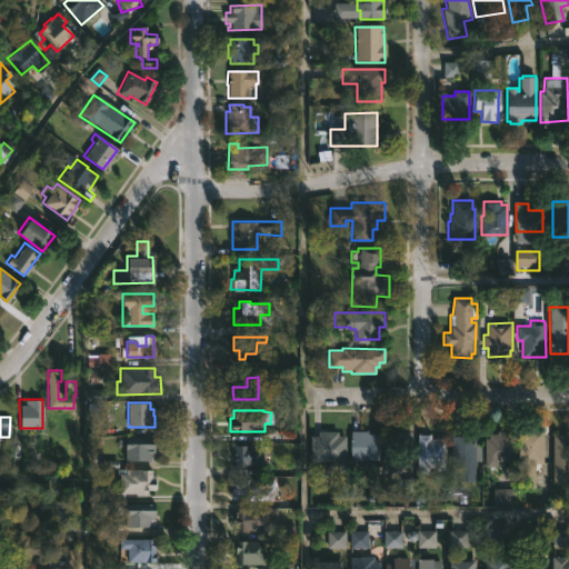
[(568,480),(552,480),(552,433),(565,433),(565,430),(567,430),(567,428),(568,428),(568,480)]
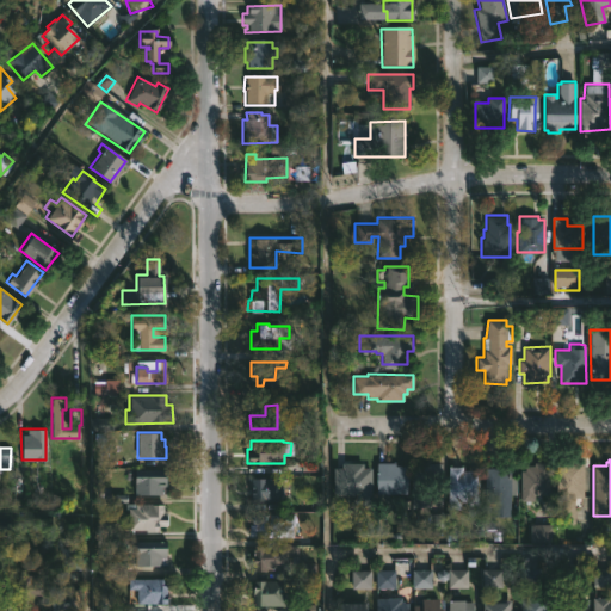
[(531,500),(518,500),(518,469),(523,469),(523,464),(532,464),(532,461),(547,462),(547,493),(531,493),(531,500)]
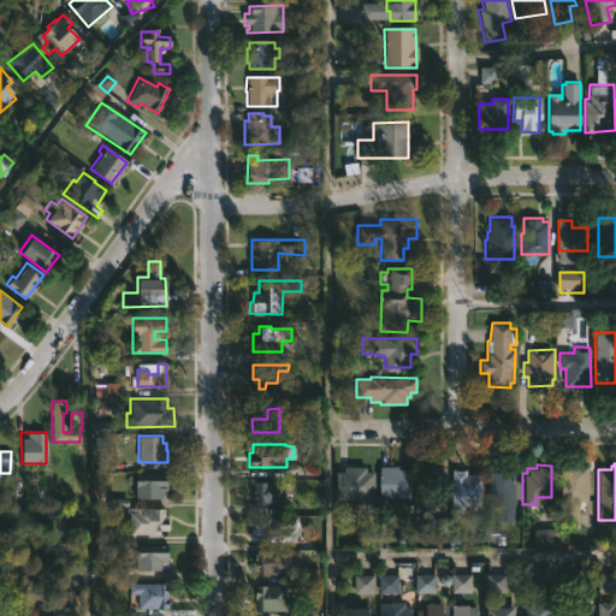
[(398,466),(398,469),(410,469),(410,498),(379,497),(379,466),(398,466)]
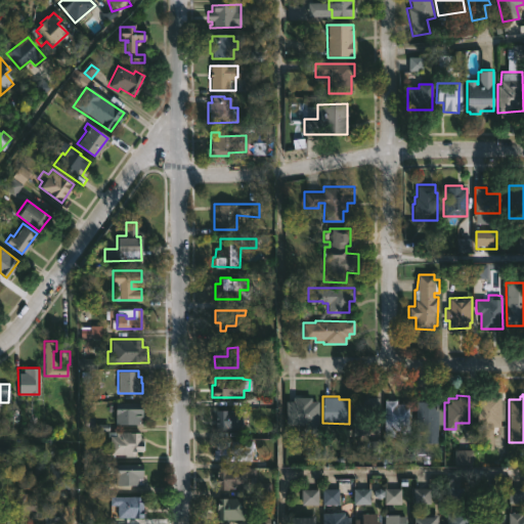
[(366,419),(353,419),(353,401),(359,401),(359,398),(365,398),(365,396),(378,396),(378,419),(366,419)]
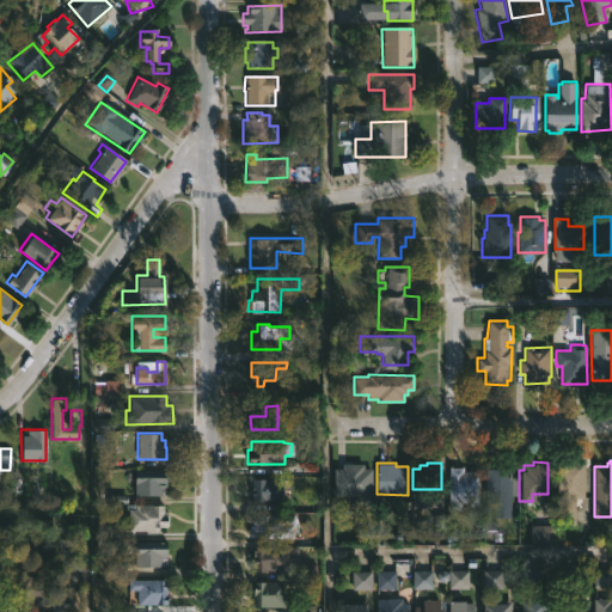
[(574,524),(556,524),(556,463),(582,463),(582,497),(574,497),(574,524)]
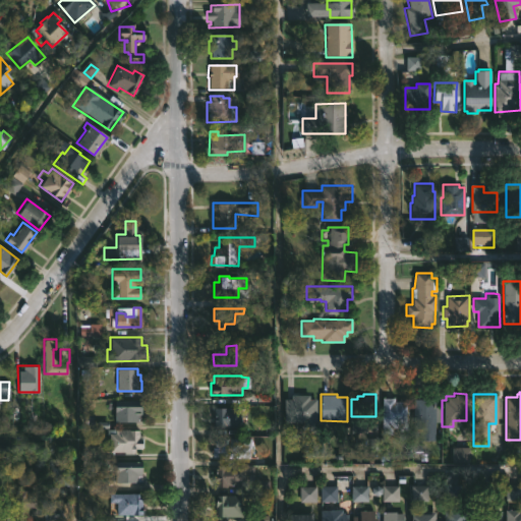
[(308,395),(308,399),(315,399),(315,426),(303,426),(303,421),(284,421),(284,398),(291,398),(291,395),(308,395)]
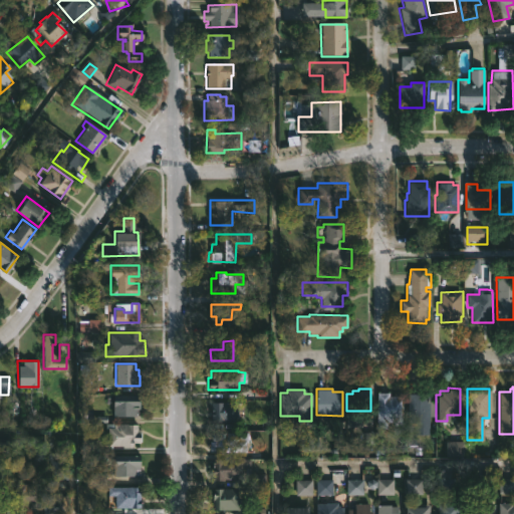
[(389,393),(389,395),(403,395),(403,423),(376,423),(376,393),(389,393)]
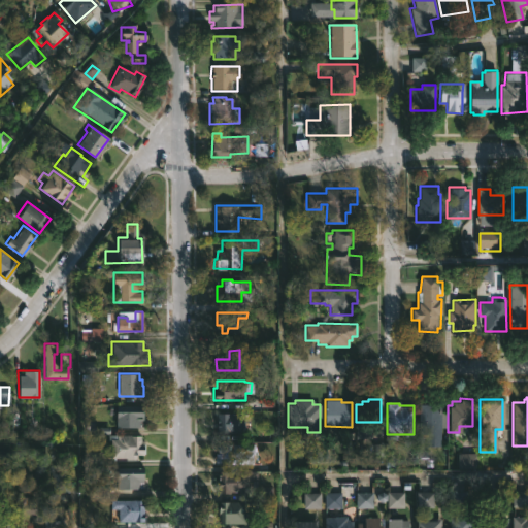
[(440,403),(440,413),(446,413),(446,420),(440,420),(440,447),(419,446),(419,403),(440,403)]
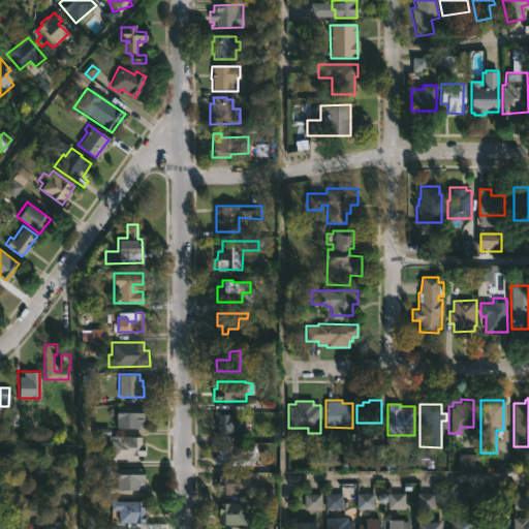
[(138,428),(116,427),(116,405),(143,406),(142,416),(142,421),(138,421),(138,428)]
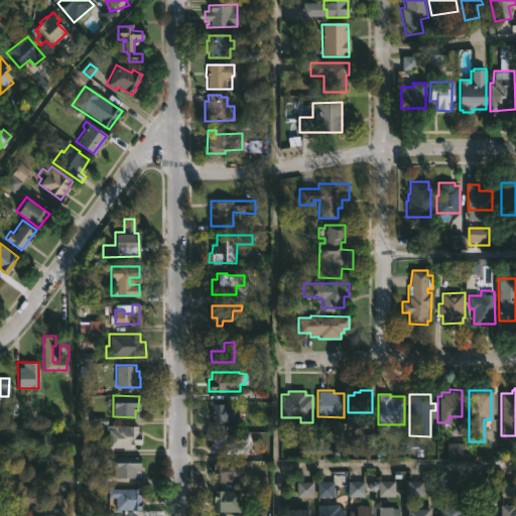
[(239,421),(212,421),(212,403),(239,403),(239,421)]
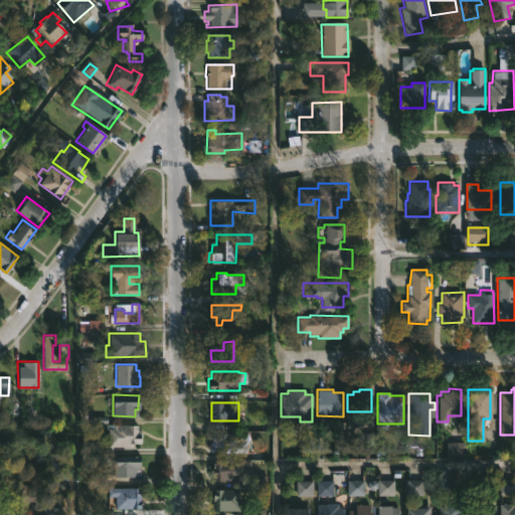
[(137,424),(137,430),(139,430),(139,443),(132,443),(132,449),(122,449),(122,446),(108,446),(108,432),(105,432),(105,423),(137,424)]
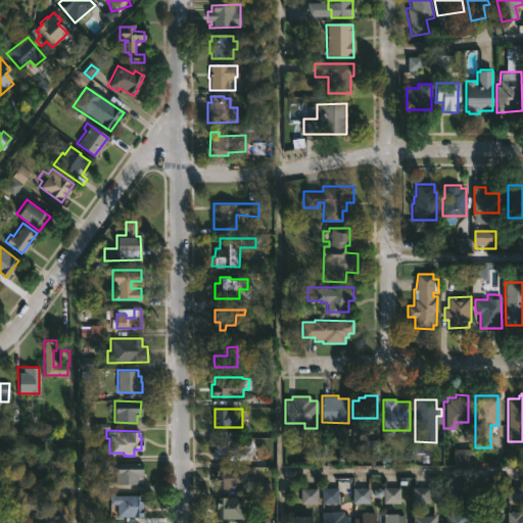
[(251,440),(251,442),(252,442),(251,449),(256,449),(256,459),(224,459),(225,458),(212,458),(215,439),(251,440)]
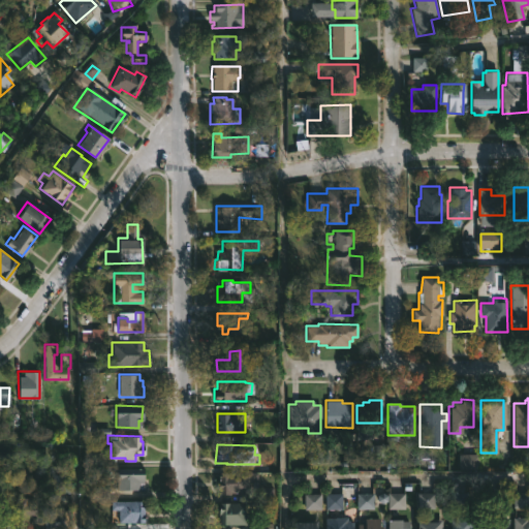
[(138,490),(116,490),(116,468),(144,468),(144,484),(138,483),(138,490)]
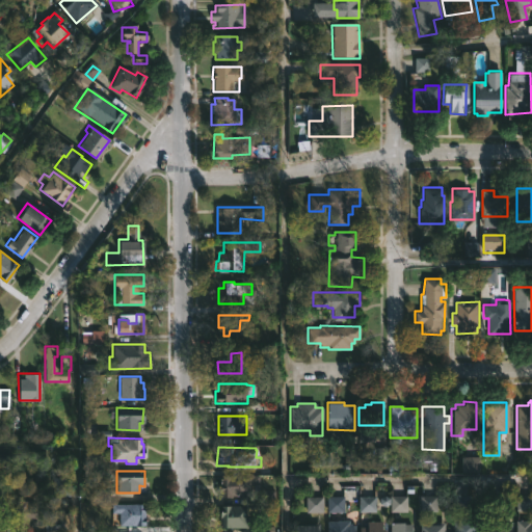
[(231,496),(220,496),(220,475),(259,475),(259,484),(242,484),(242,494),(231,494),(231,496)]
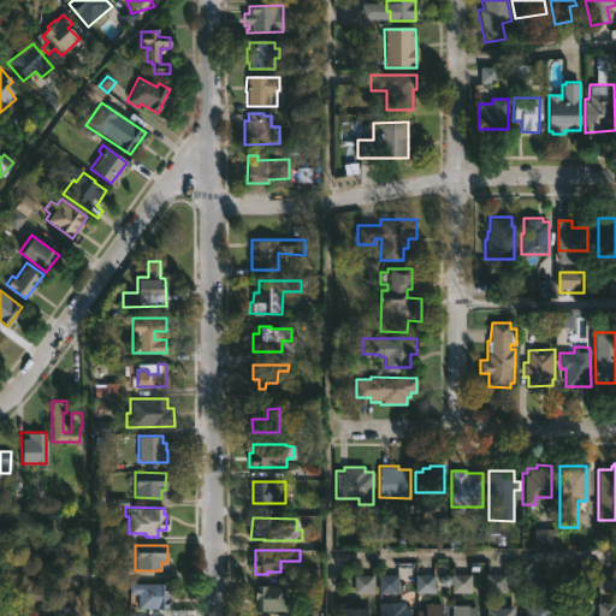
[(489,593),(507,593),(507,576),(489,576),(489,593)]
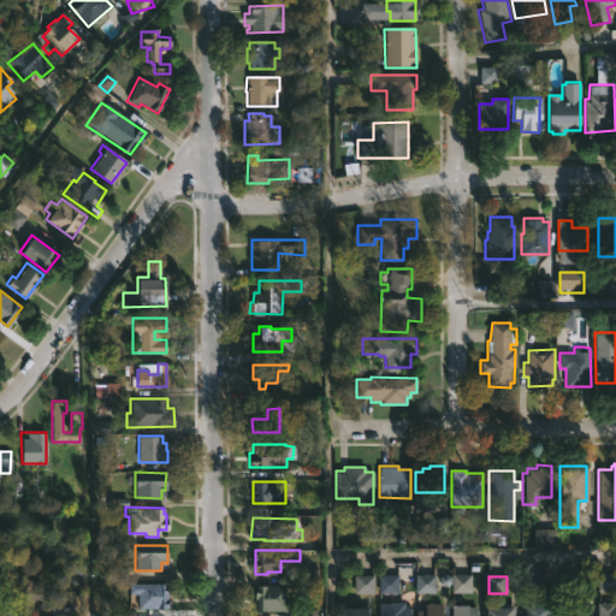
[(600,592),(615,592),(615,576),(602,576),(600,592)]
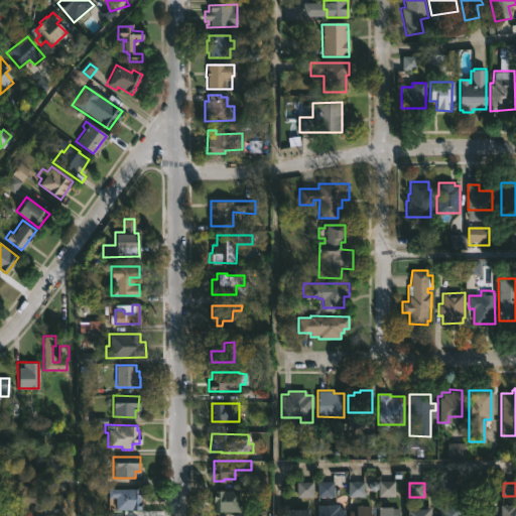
[(335,498),(335,484),(319,484),(319,498),(335,498)]
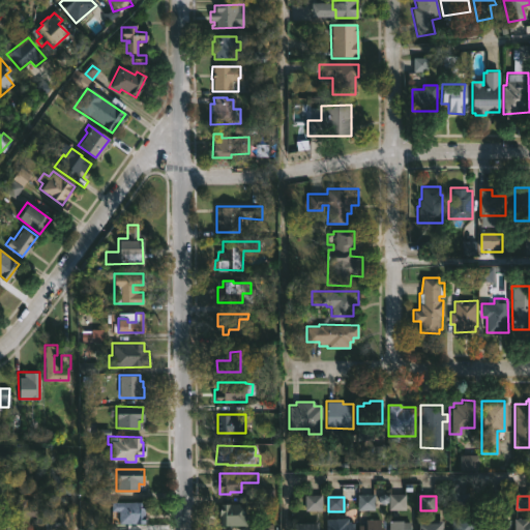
[(34,526),(19,526),(20,498),(35,499),(34,526)]
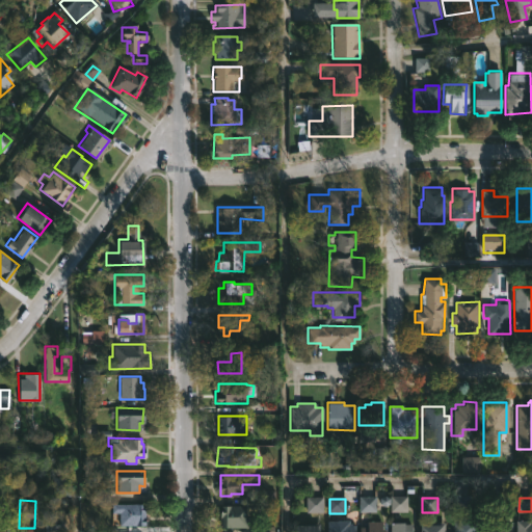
[(57,503),(57,509),(63,509),(63,531),(44,531),(45,503),(57,503)]
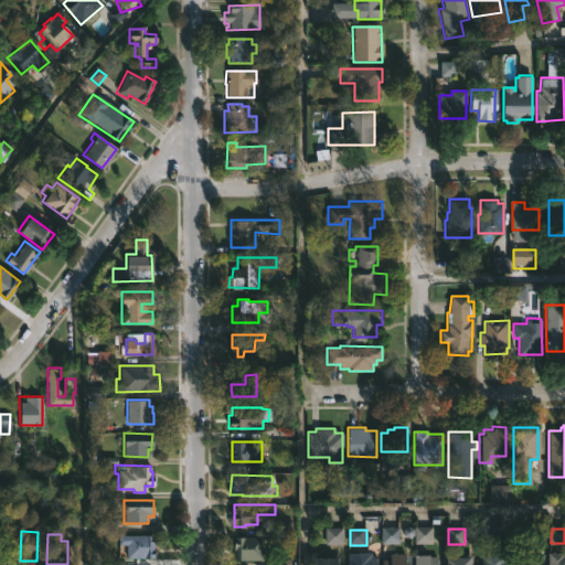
[(153,534),(153,557),(126,557),(126,545),(118,545),(118,534),(153,534)]
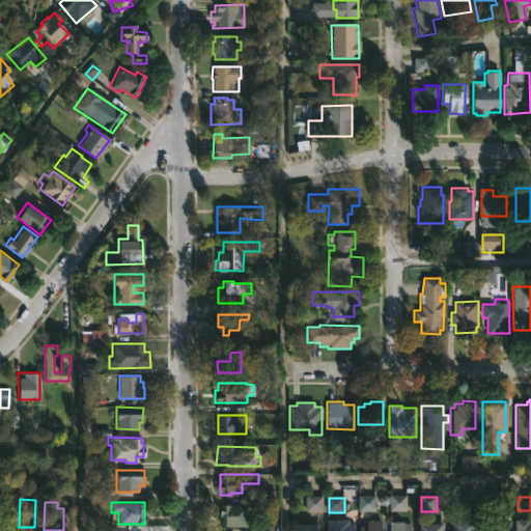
[(247,526),(219,526),(219,504),(247,504),(247,526)]
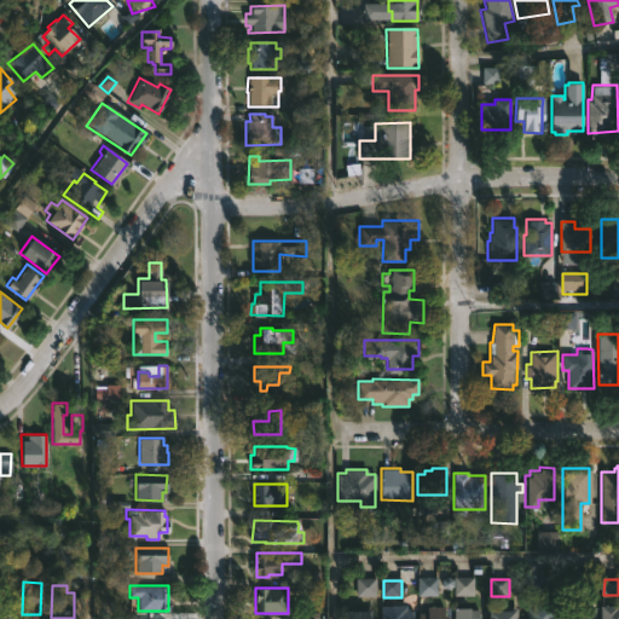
[(409,608),(409,611),(414,611),(414,618),(380,618),(380,606),(408,606),(408,601),(415,601),(415,608),(409,608)]
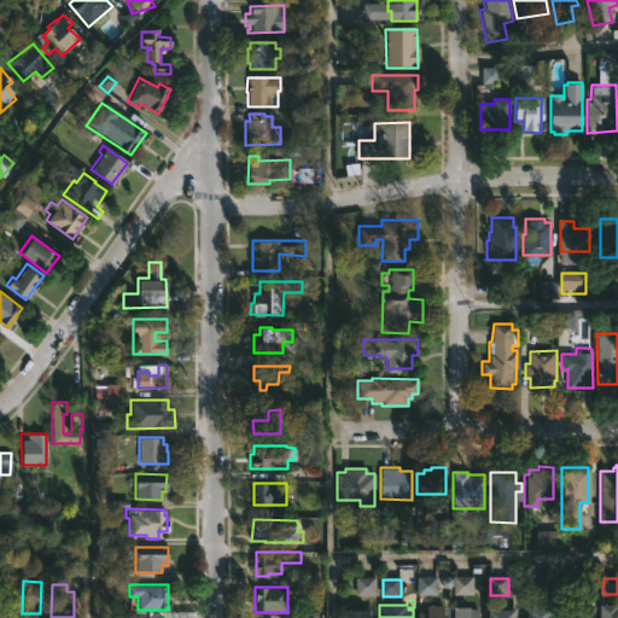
[(427,601),(427,605),(443,605),(443,614),(448,614),(448,617),(418,617),(418,601),(427,601)]
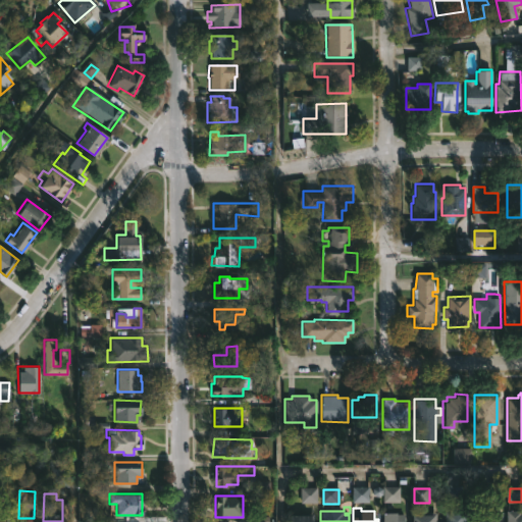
[(466,510),(466,521),(470,521),(445,521),(445,510),(466,510)]
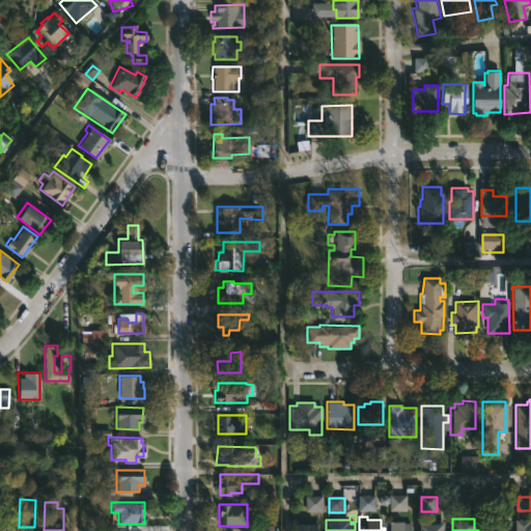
[(530,519),(530,521),(530,530),(514,530),(514,519),(530,519)]
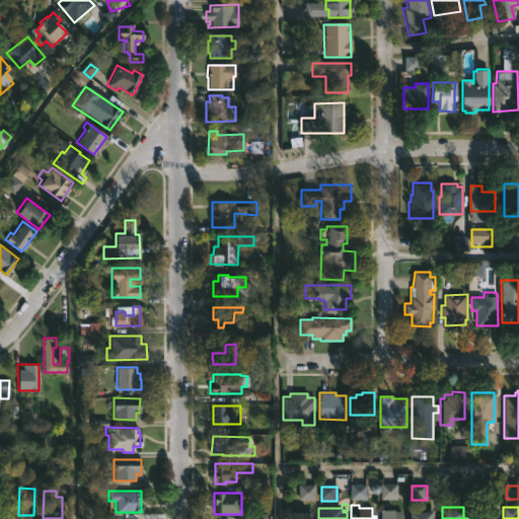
[(495,509),(495,516),(499,516),(499,518),(473,518),(473,510),(480,510),(480,508),(495,509)]
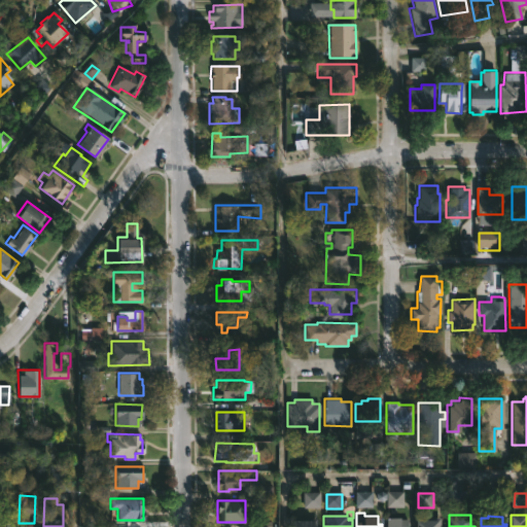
[(316,518),(316,525),(318,525),(317,526),(292,526),(293,518),(316,518)]
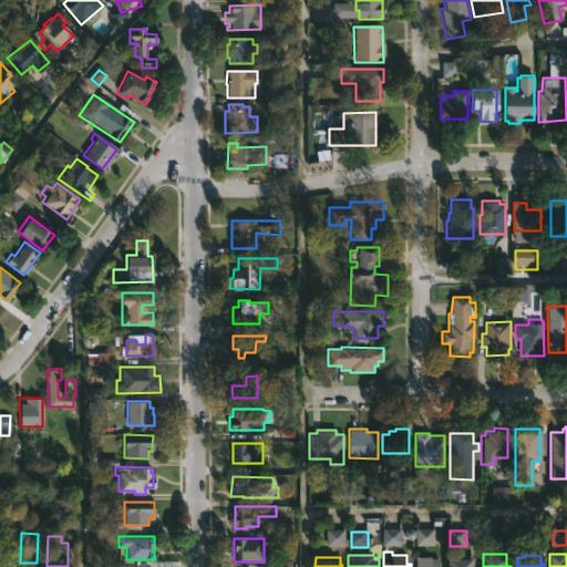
[(430,557),(430,558),(440,558),(440,566),(415,566),(415,557),(430,557)]
